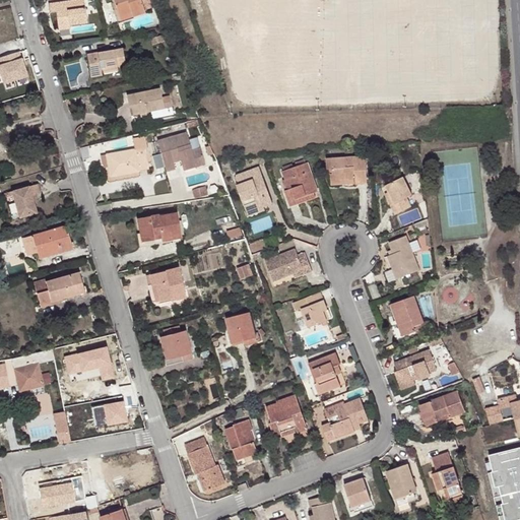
[(70,24),(88,21),(85,0),(65,0),(51,2),(52,11),(58,10),(59,20),(70,18),(70,24)]
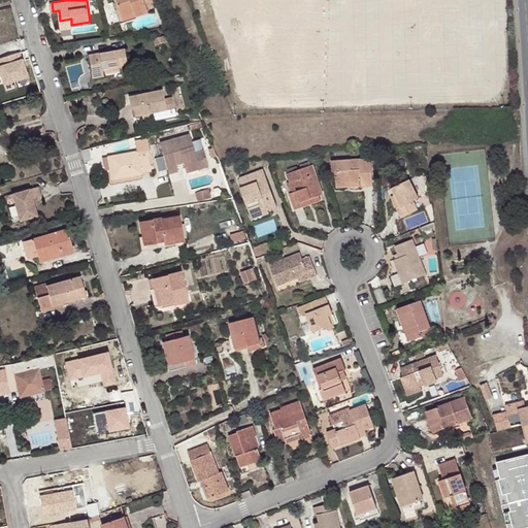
[(135,12),(136,15),(150,11),(145,0),(118,0),(121,7),(123,17),(135,12)]
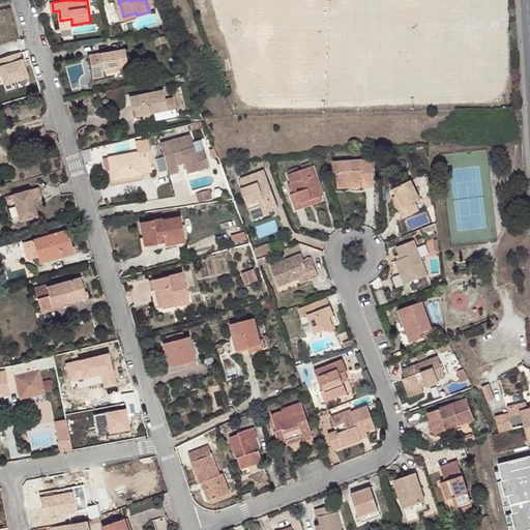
[(121,21),(137,16),(136,12),(123,17),(121,7),(118,8),(121,21)]
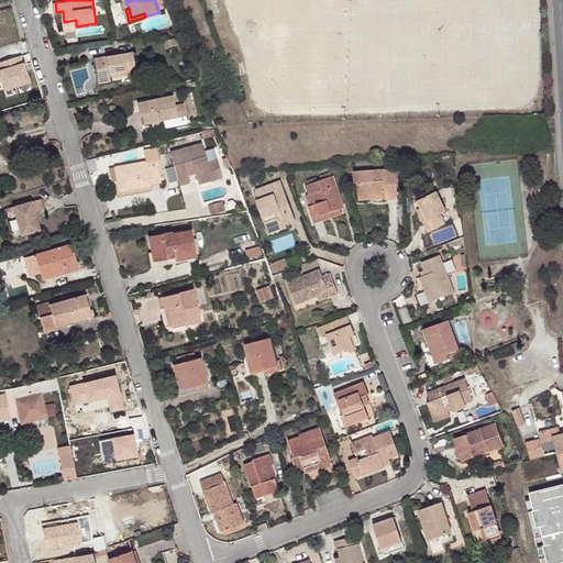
[(97,28),(96,23),(76,26),(76,20),(64,22),(66,32),(97,28)]
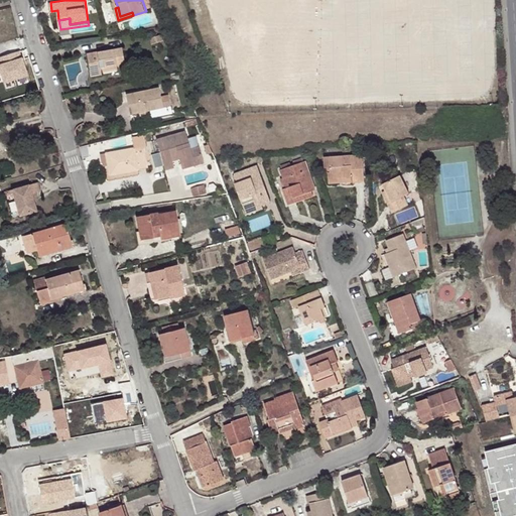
[(118,63),(127,61),(124,46),(89,52),(93,72),(103,70),(102,66),(118,63)]
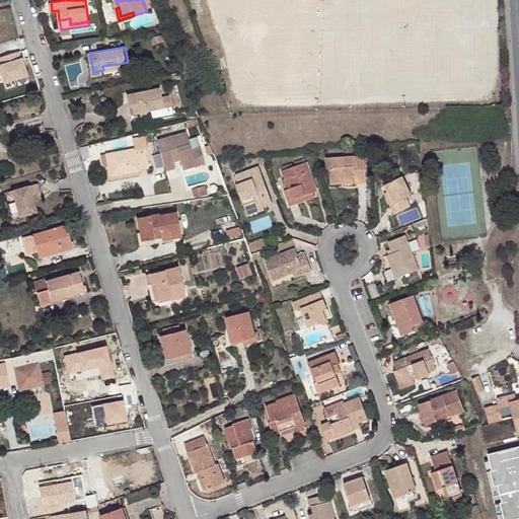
[(168,94),(166,85),(133,92),(136,108),(150,104),(151,109),(157,108),(158,116),(179,112),(174,92),(168,94)]
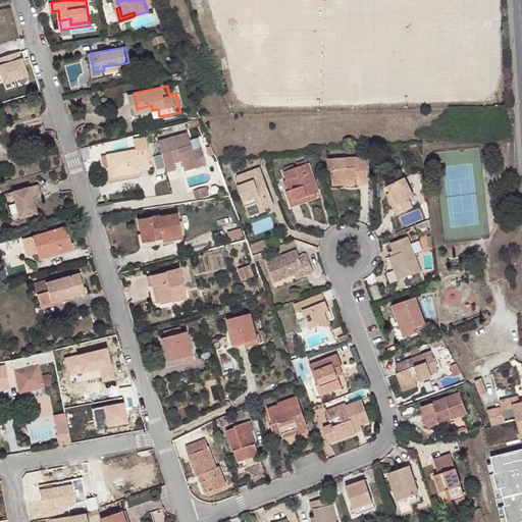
[(137,109),(138,114),(152,110),(151,105),(137,109)]
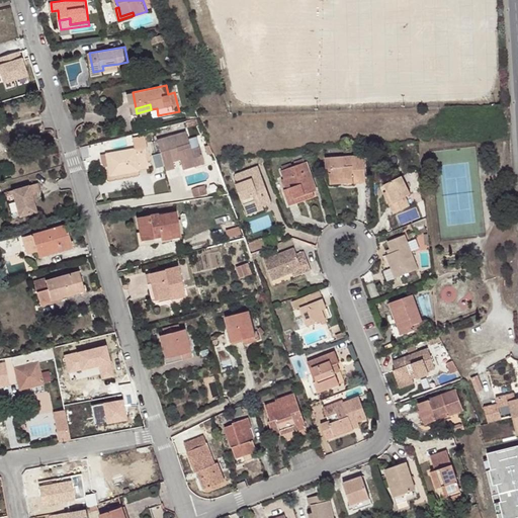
[(145,163),(155,161),(151,144),(154,144),(152,133),(140,135),(142,146),(113,152),(115,161),(118,174),(146,168),(145,163)]
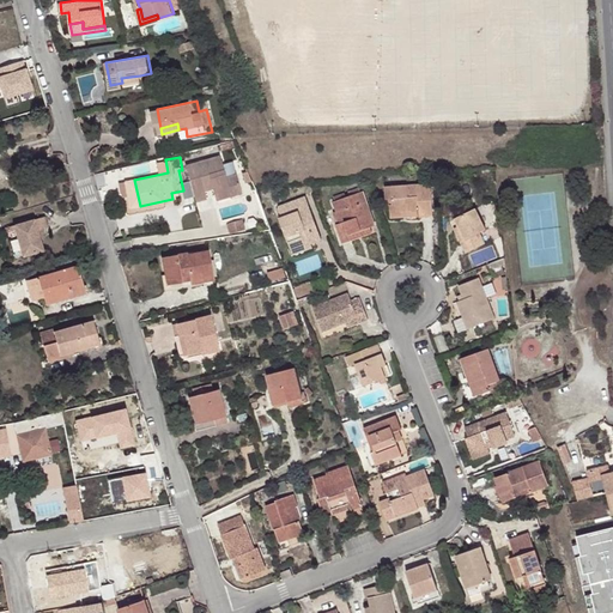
[(224,157),(190,164),(198,198),(208,195),(206,188),(205,182),(213,181),(214,186),(217,194),(231,190),(232,196),(244,194),(240,175),(229,177),(224,157)]
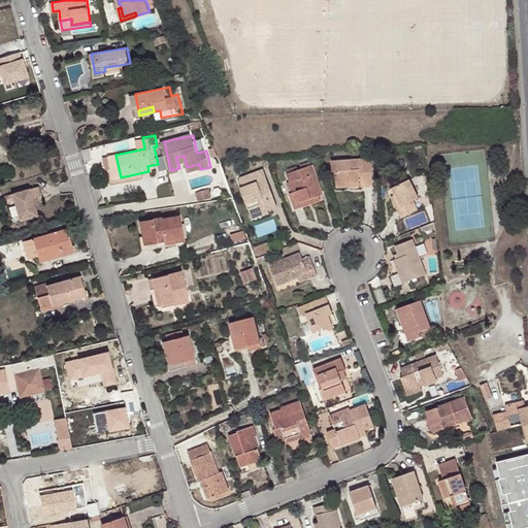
[(361,182),(362,187),(362,189),(373,188),(370,157),(331,161),(332,172),(335,172),(338,171),(339,177),(335,177),(336,190),(347,189),(345,184),(361,182)]
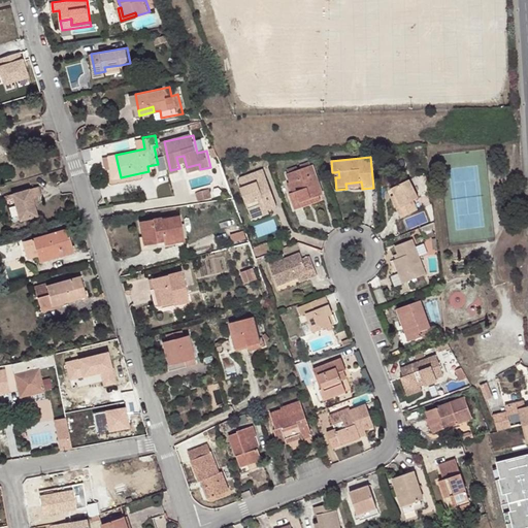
[(303,202),(321,195),(325,193),(312,163),(289,173),(295,192),(291,193),(297,209),(304,207),(303,202)]
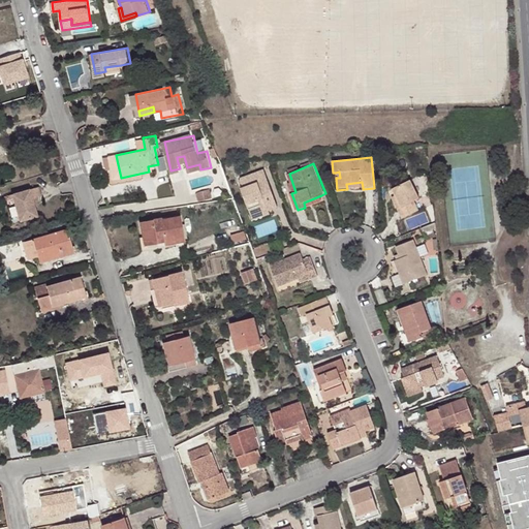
[(268,208),(270,212),(280,208),(266,170),(242,180),(246,189),(243,190),(253,217),(265,212),(263,210),(268,208)]
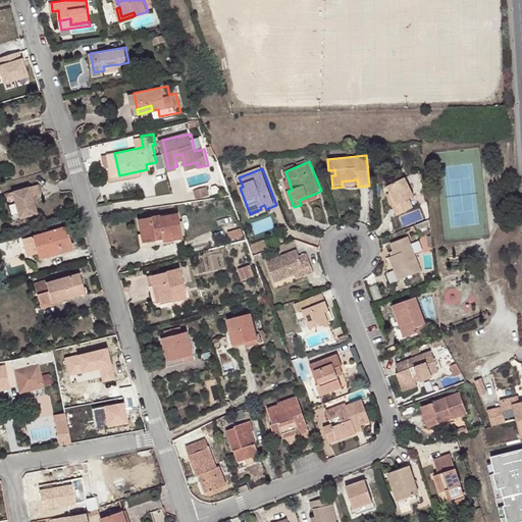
[(415,196),(406,178),(387,188),(392,196),(388,198),(398,216),(414,208),(409,199),(415,196)]
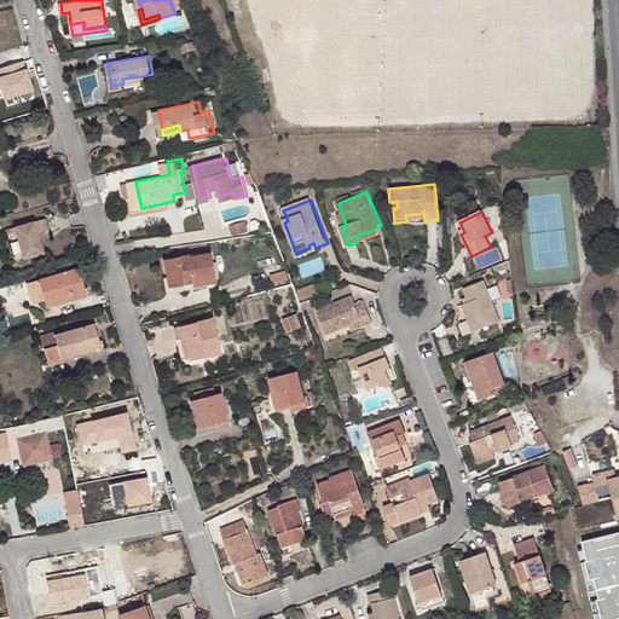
[(51,220),(40,224),(42,233),(53,231),(51,220)]
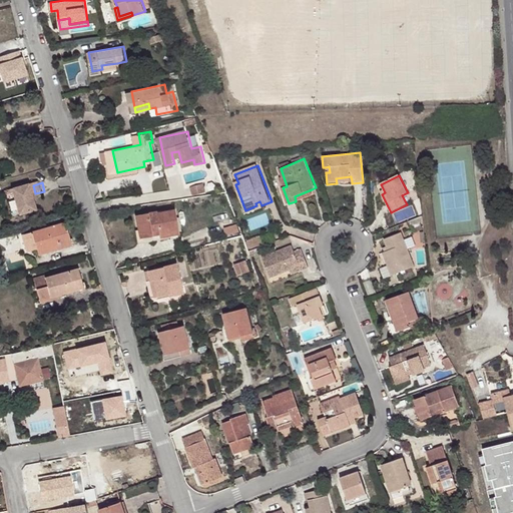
[(207,192),(205,183),(191,187),(194,196),(207,192)]
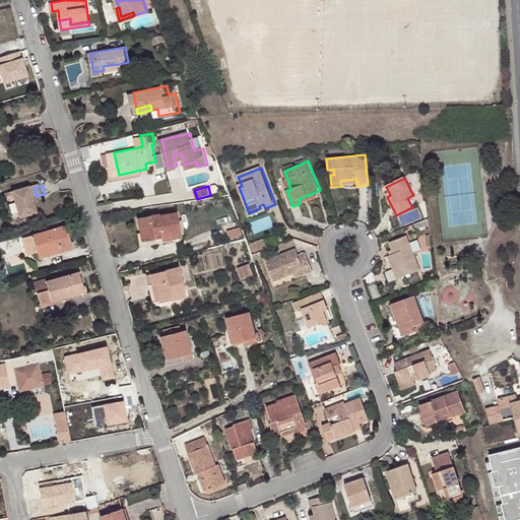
[(16,193),(24,218),(41,213),(36,196),(34,188),(16,193)]
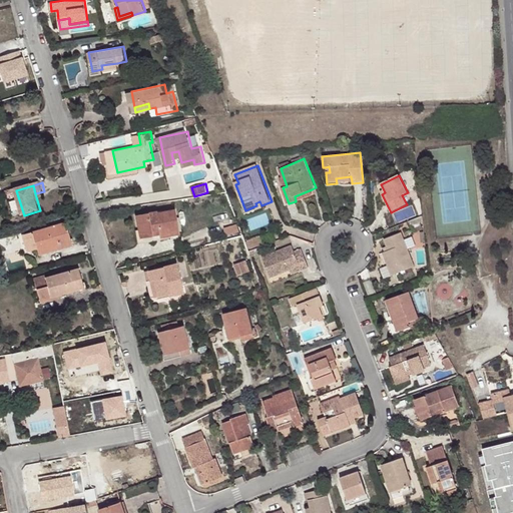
[(314,194),(312,189),(295,196),(296,201),(314,194)]
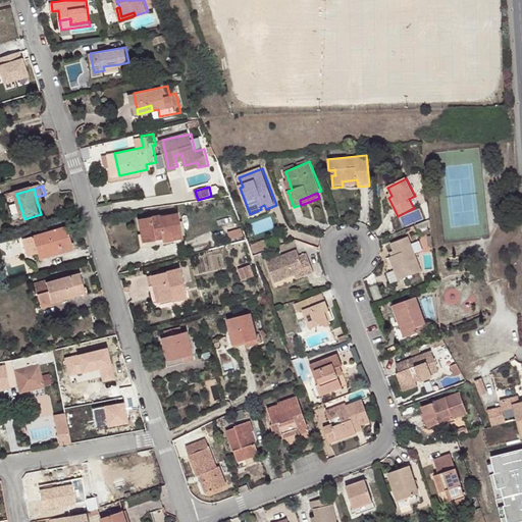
[(267,213),(266,209),(264,205),(260,207),(261,209),(250,214),(253,219),(267,213)]
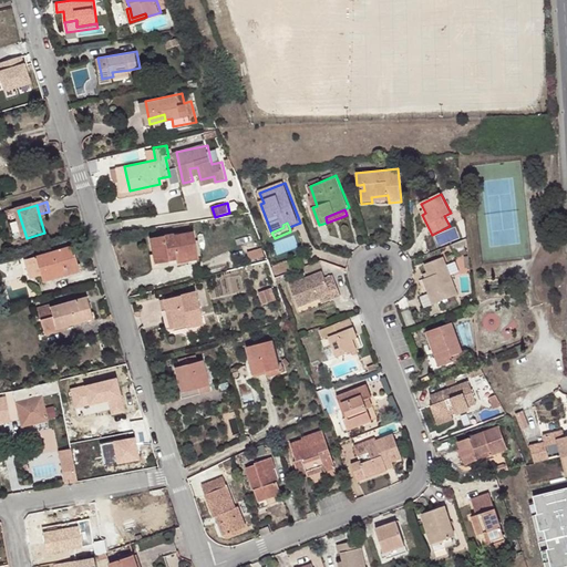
[(173,253),(175,263),(197,256),(189,229),(171,235),(169,233),(146,239),(153,264),(167,259),(166,255),(173,253)]
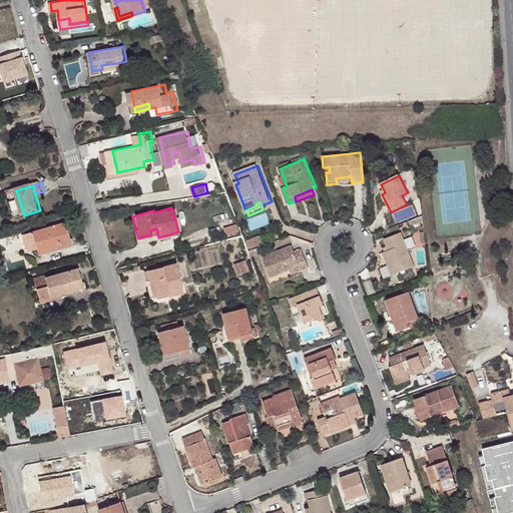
[(235,230),(233,222),(220,226),(223,234),(235,230)]
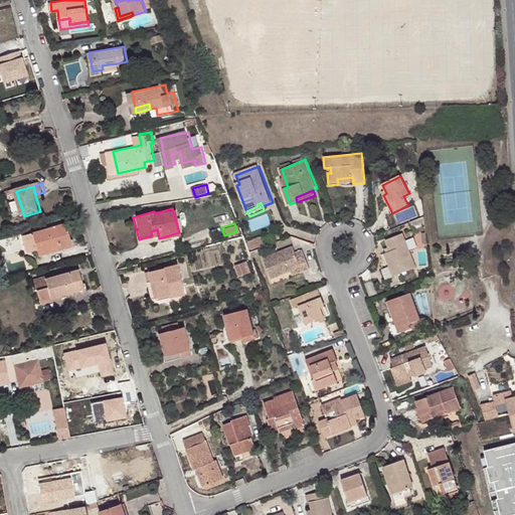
[(64,229),(63,224),(32,231),(37,248),(38,254),(58,248),(62,247),(62,244),(72,241),(69,228),(64,229)]
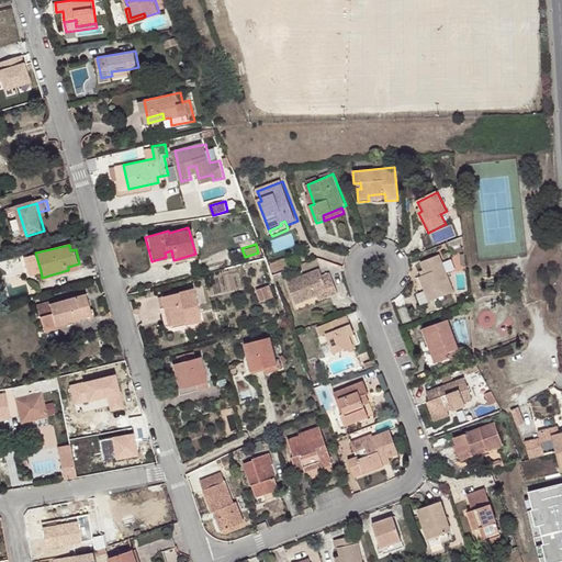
[(153,266),(173,260),(171,250),(165,253),(166,257),(152,261),(153,266)]
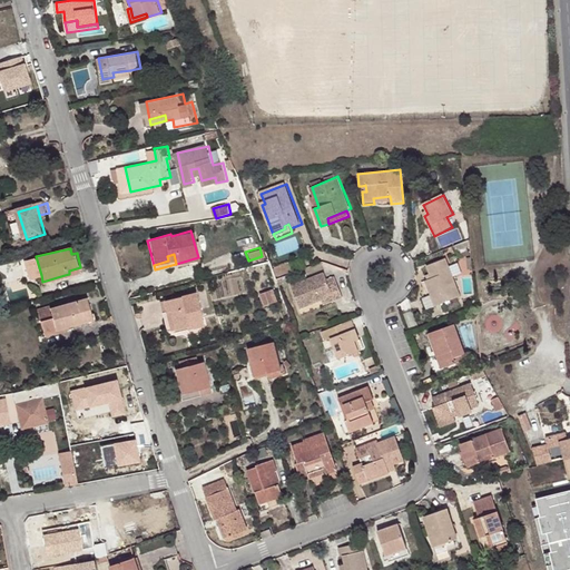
[(41,275),(36,256),(23,261),(29,278),(41,275)]
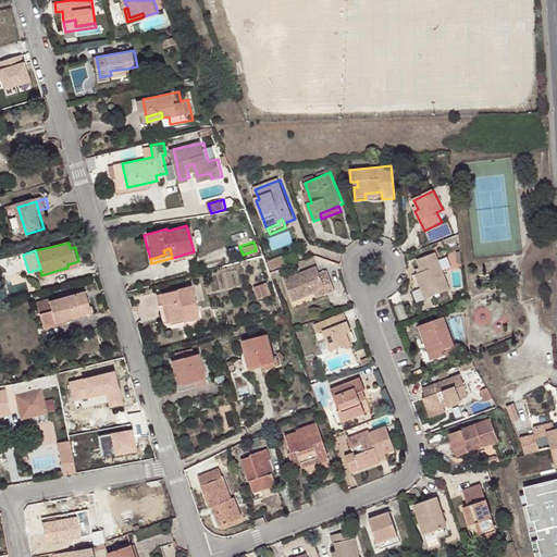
[(450,287),(436,250),(417,258),(422,270),(416,273),(426,298),(450,287)]
